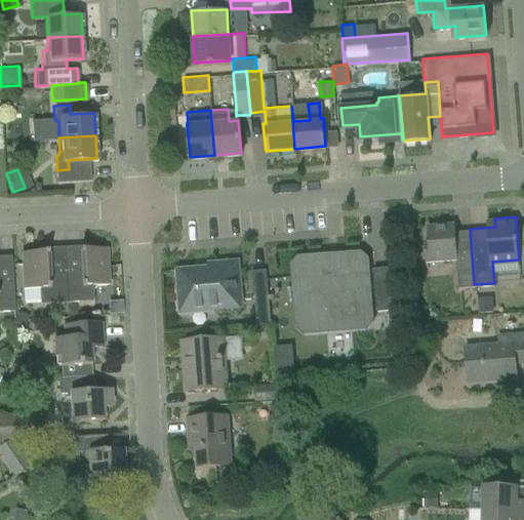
[(474,284),(470,229),(446,231),(445,223),(427,224),(428,239),(424,240),(426,261),(457,257),(458,285),(474,284)]
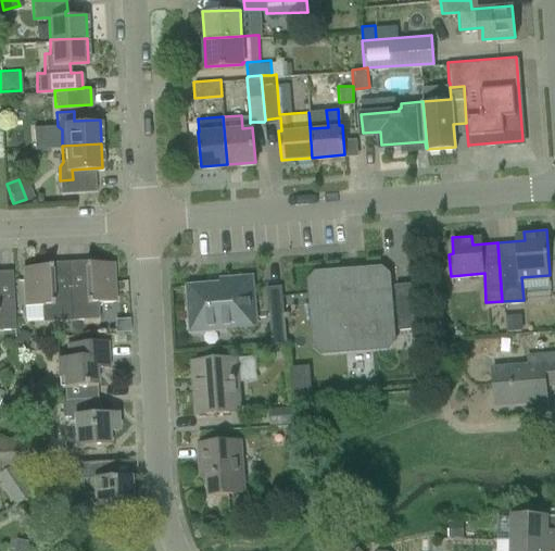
[(67,260),(70,317),(98,316),(97,300),(114,299),(112,260),(87,262),(87,259),(67,260)]
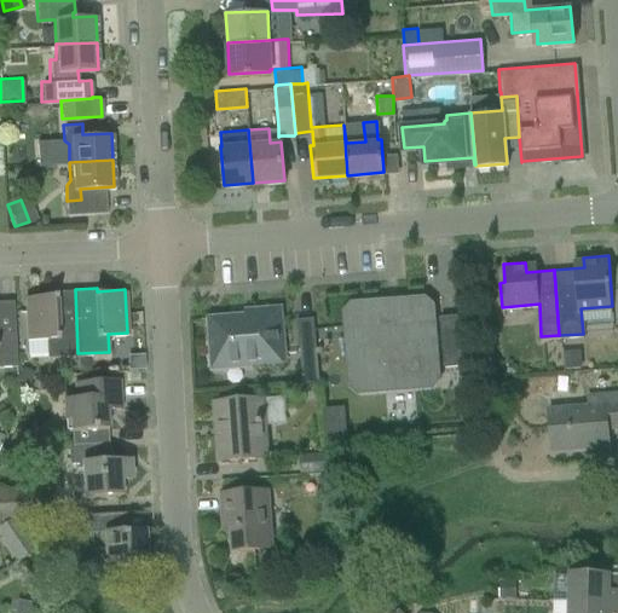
[(52,293),(24,295),(27,337),(45,337),(46,356),(78,353),(75,289),(52,290),(52,293)]
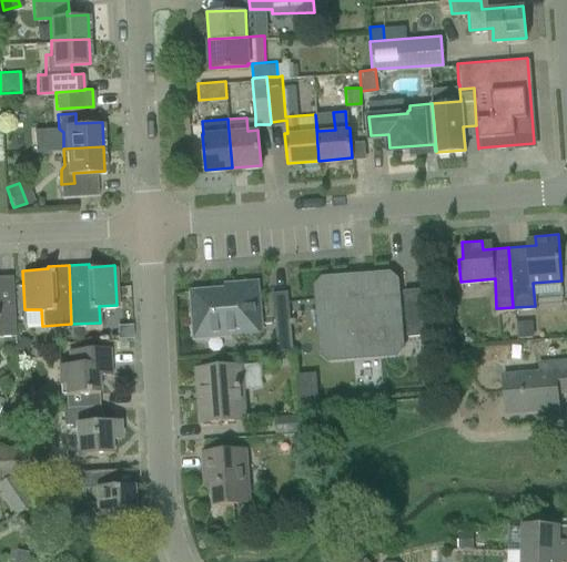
[(0,334),(14,334),(11,274),(0,274),(0,334)]
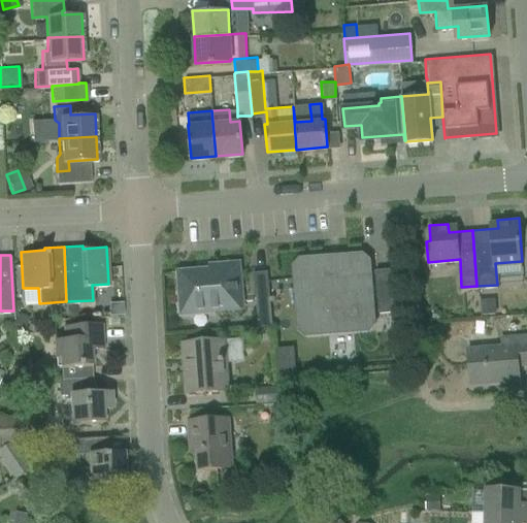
[(298,263),(303,328),(368,323),(363,258),(298,263)]
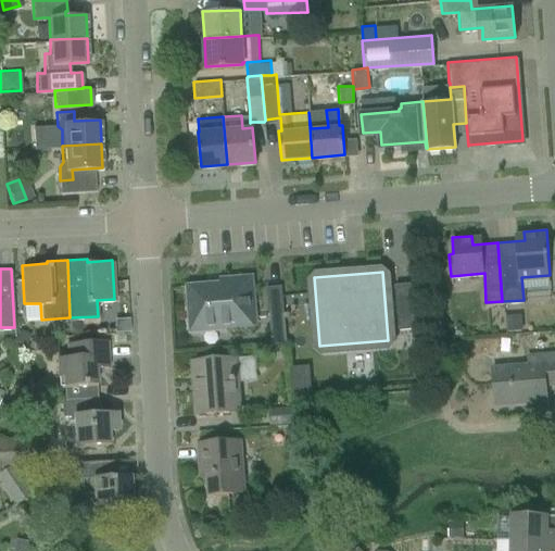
[(218,327),(250,325),(255,325),(251,275),(221,277),(221,282),(179,285),(180,286),(187,286),(189,328),(218,326),(218,327)]
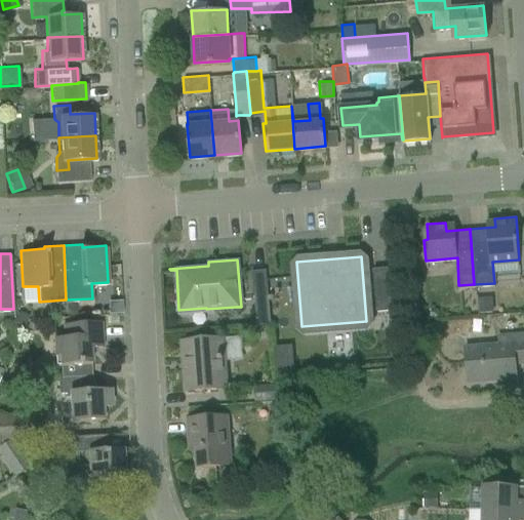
[(391,309),(387,268),(372,269),(376,310),(391,309)]
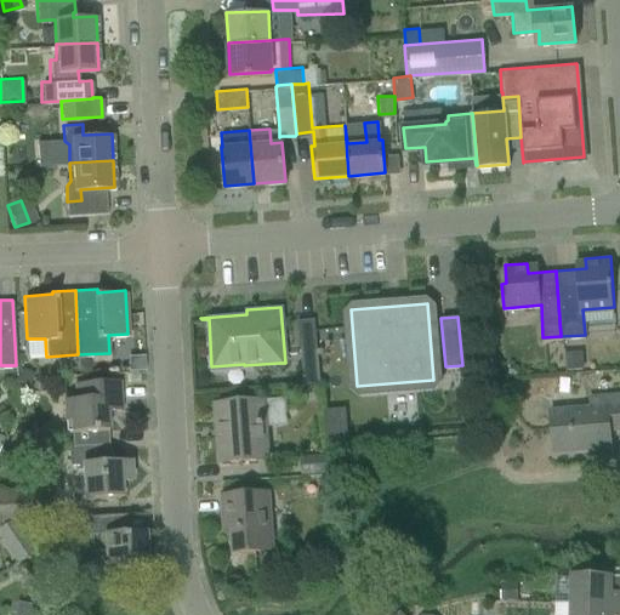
[(319,381),(317,348),(300,349),(302,382),(319,381)]
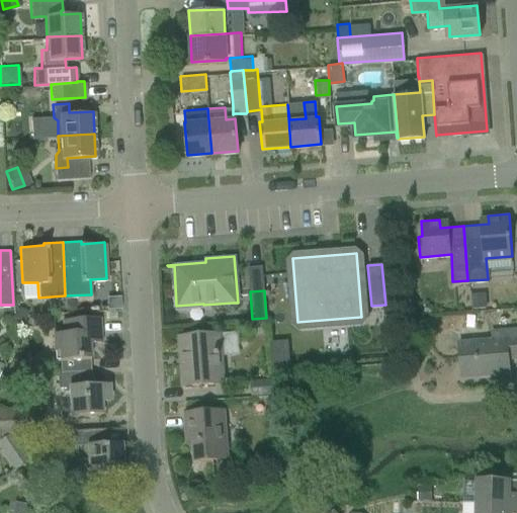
[(471,307),(487,306),(486,290),(470,291),(471,307)]
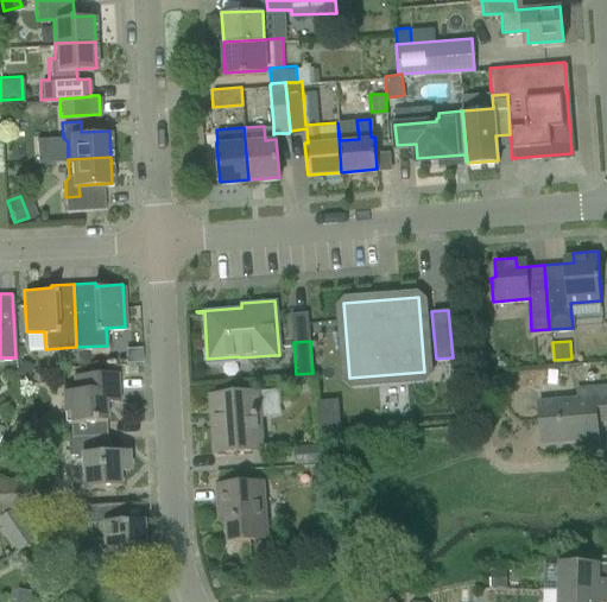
[(140,360),(140,346),(124,347),(125,361),(140,360)]
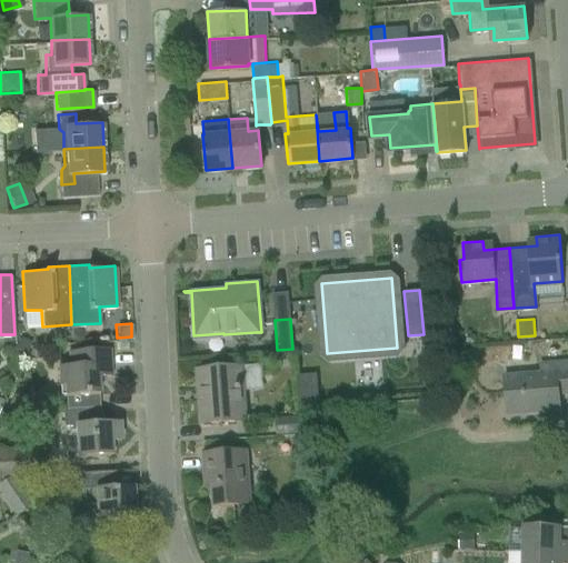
[(26,351),(30,339),(20,335),(16,347),(26,351)]
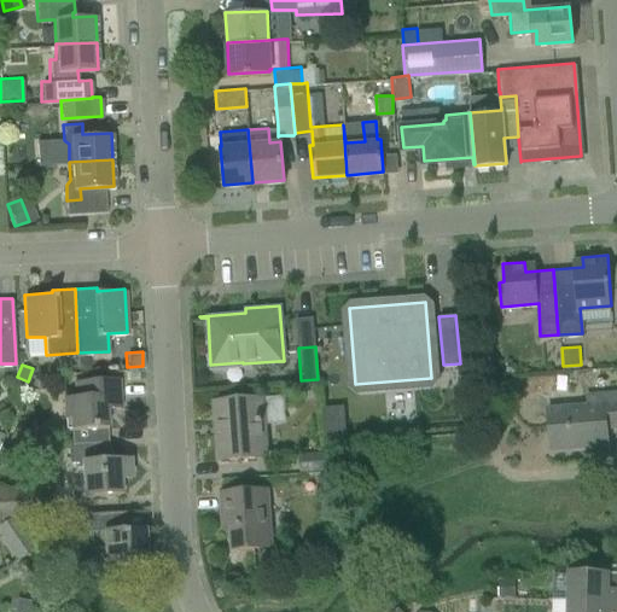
[(33,376),(33,386),(44,386),(44,376),(33,376)]
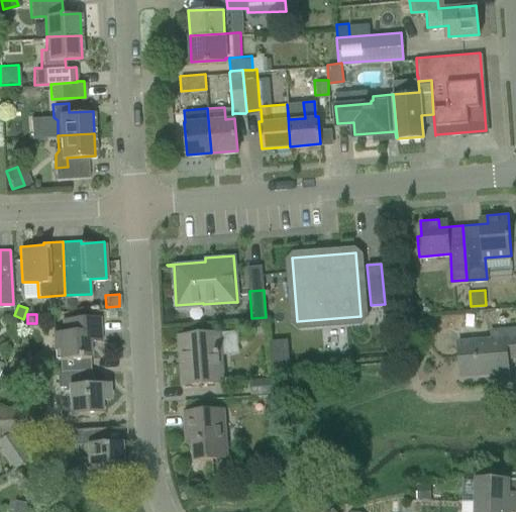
[(59,369),(90,367),(88,340),(100,339),(98,315),(62,317),(62,330),(50,330),(52,347),(58,346),(59,369)]
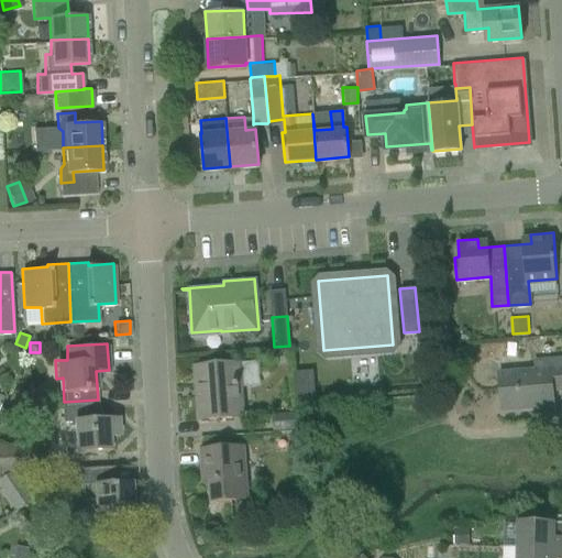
[(552,387),(561,386),(561,354),(531,357),(532,368),(498,370),(500,408),(553,404),(552,387)]
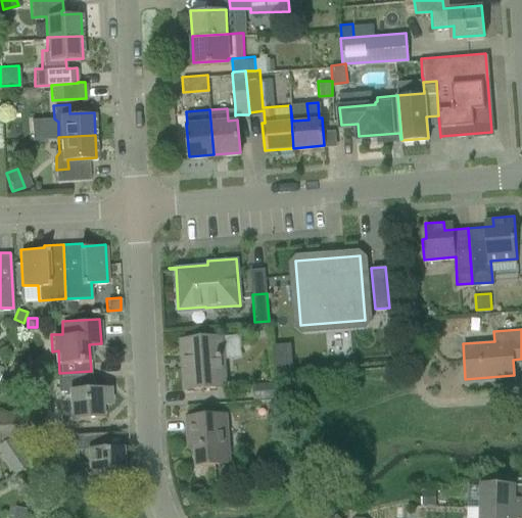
[(181,338),(184,387),(225,385),(222,336),(181,338)]
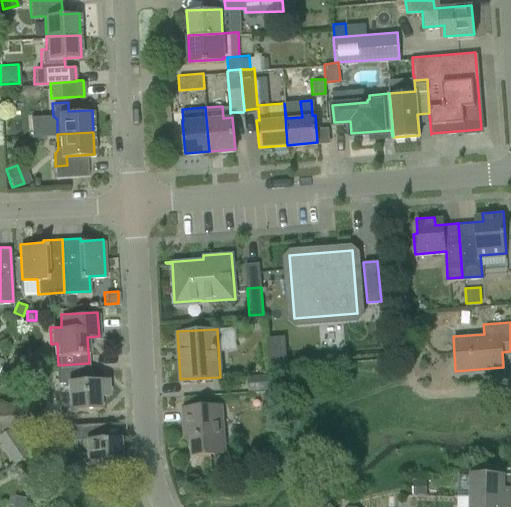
[(286,334),(269,334),(269,360),(286,361),(286,334)]
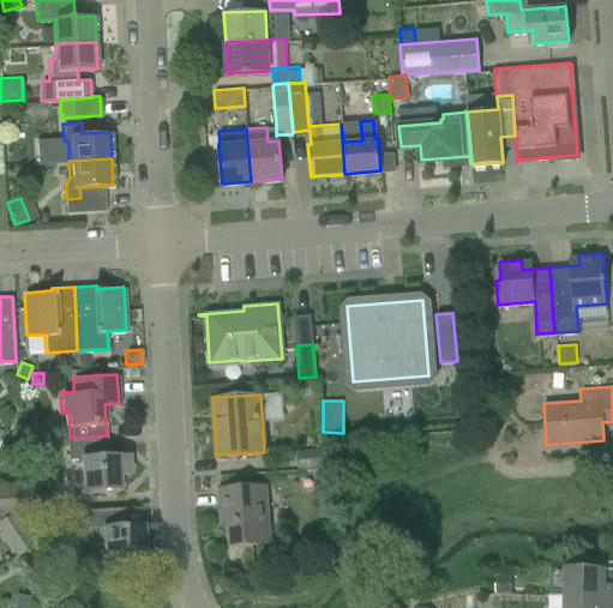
[(82,491),(119,489),(119,474),(128,474),(127,453),(108,455),(107,438),(107,435),(70,438),(67,438),(68,457),(80,457),(82,491)]
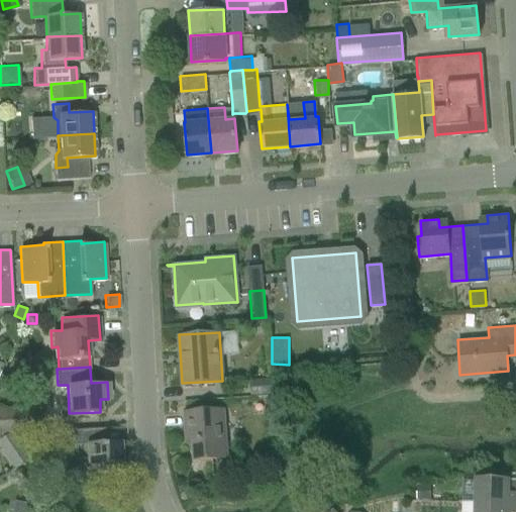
[(267,392),(266,378),(249,378),(250,392),(267,392)]
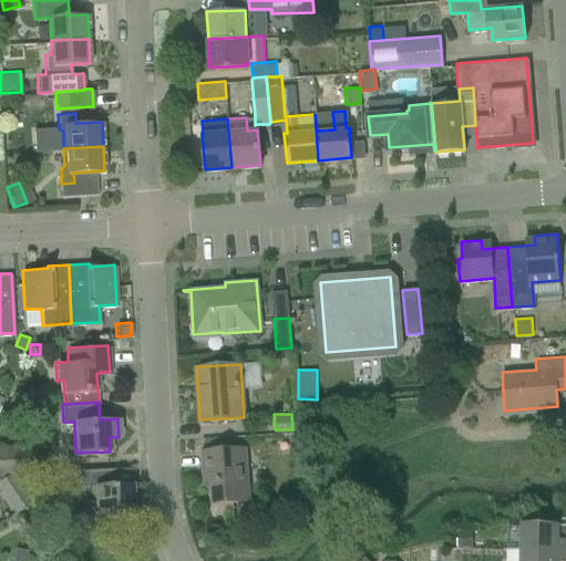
[(0,471),(33,470),(32,444),(0,445),(0,471)]
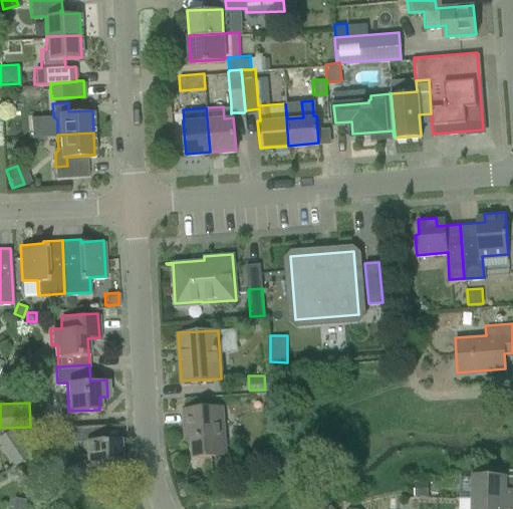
[(191,425),(193,455),(225,453),(221,406),(183,409),(185,426),(191,425)]
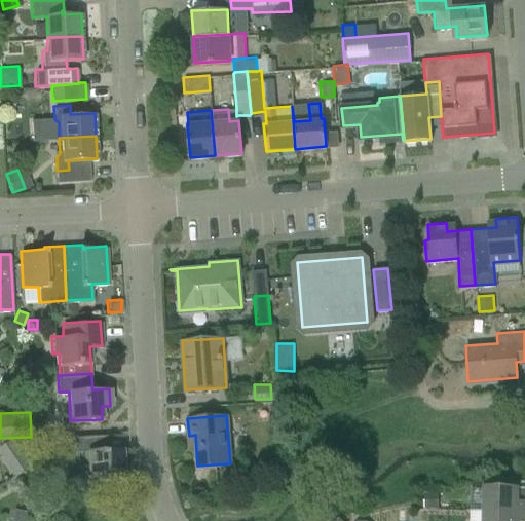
[(92,463),(94,480),(122,478),(121,449),(103,450),(102,435),(106,435),(106,434),(75,435),(77,464),(92,463)]
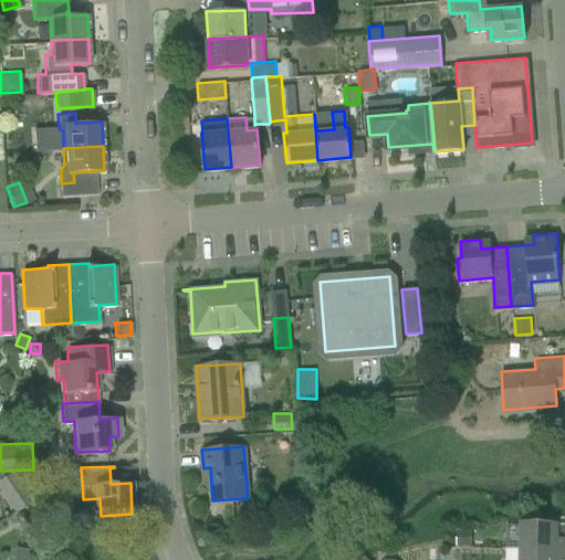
[(27,498),(7,472),(0,476),(0,489),(13,508),(27,498)]
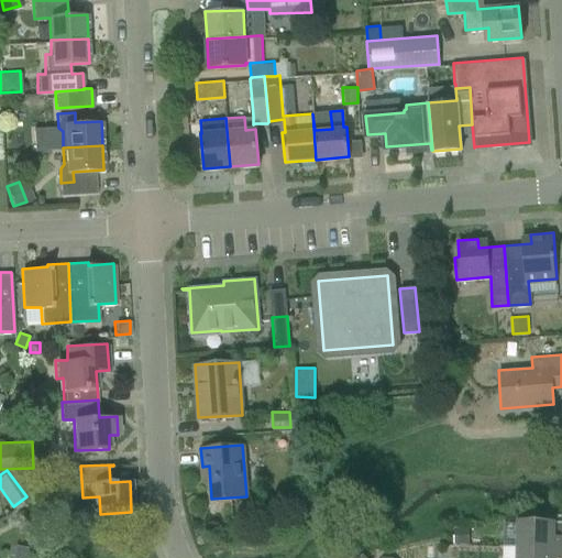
[(28,515),(25,511),(20,509),(15,511),(13,516),(15,522),(21,523),(26,521),(28,515)]
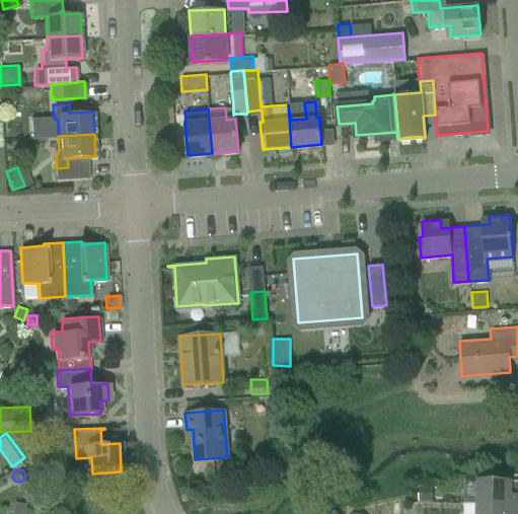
[(463,501),(475,501),(517,503),(517,473),(504,473),(504,479),(476,478),(476,480),(464,480),(463,501)]
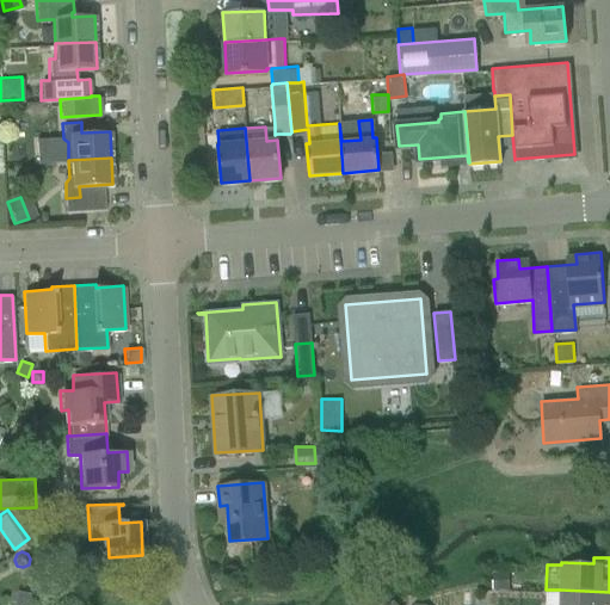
[(509,588),(509,569),(492,569),(492,587),(509,588)]
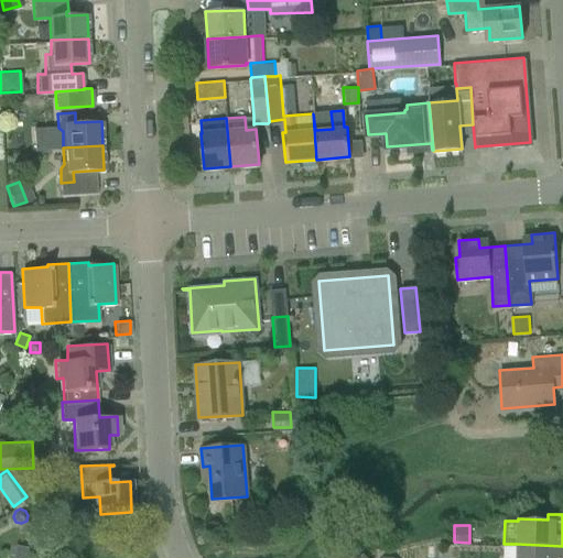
[(562,557),(562,546),(517,544),(516,557),(553,557),(554,557),(562,557)]
